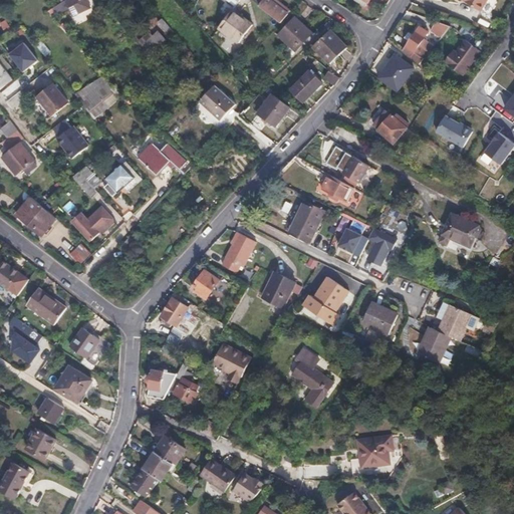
[(67,0),(71,14),(89,8),(85,0),(67,0)]
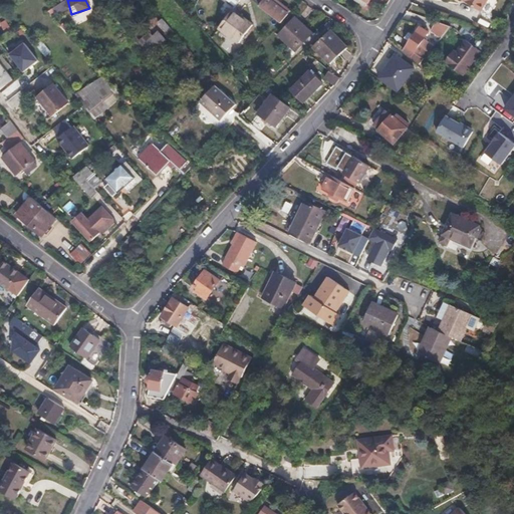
[(254,0),(280,21),(287,13),(272,1),(272,0),(254,0)]
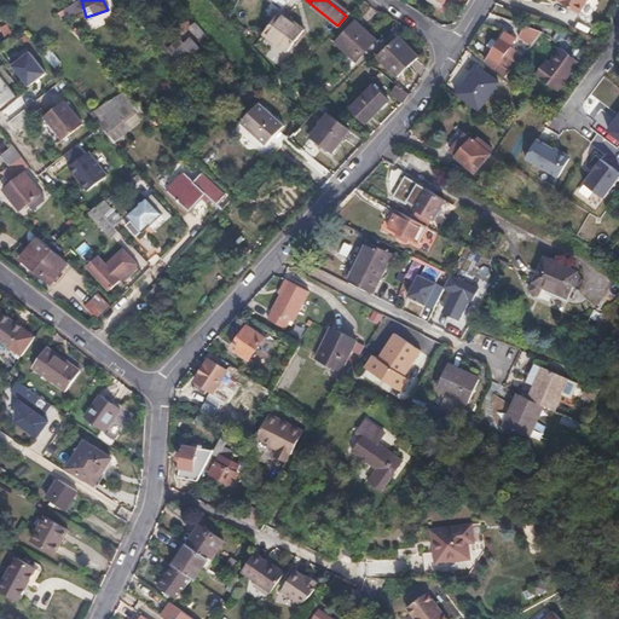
[(560,0),(561,0),(560,1),(579,15),(588,0),(560,0)]
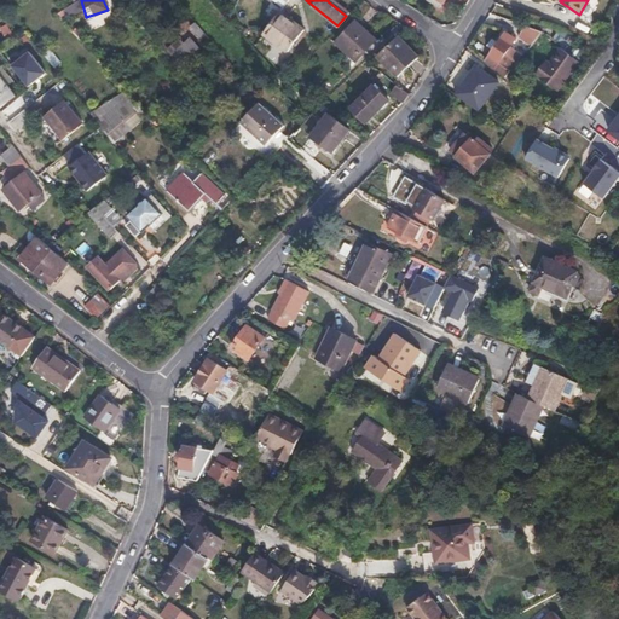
[(282,10),(264,33),(288,51),(305,29),(282,10)]
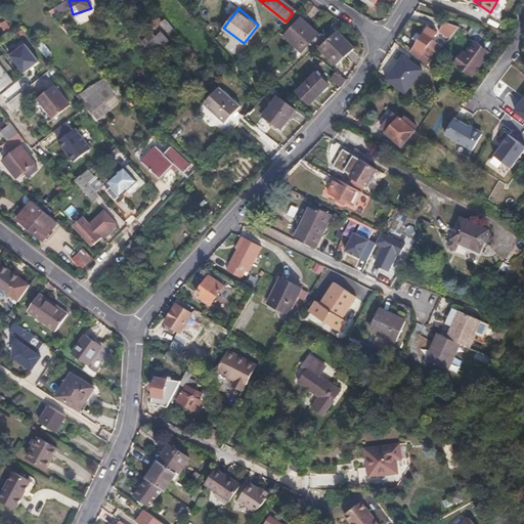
[(318,34),(302,17),(284,36),(299,51),(309,40),(311,42),(318,34)]
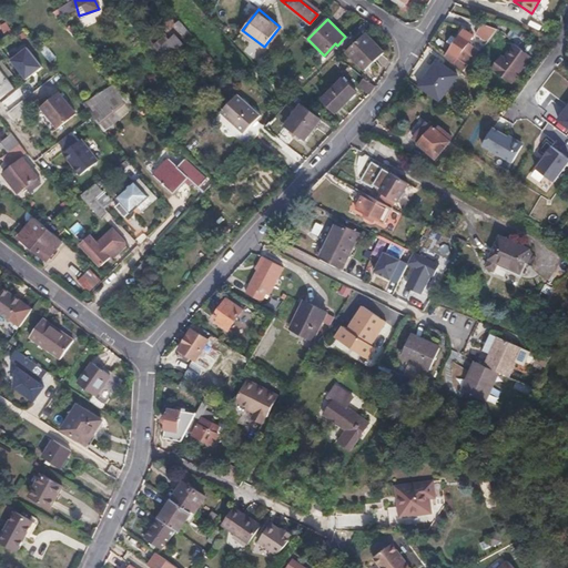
[(482,23),(475,33),(487,42),(496,28),(482,23)]
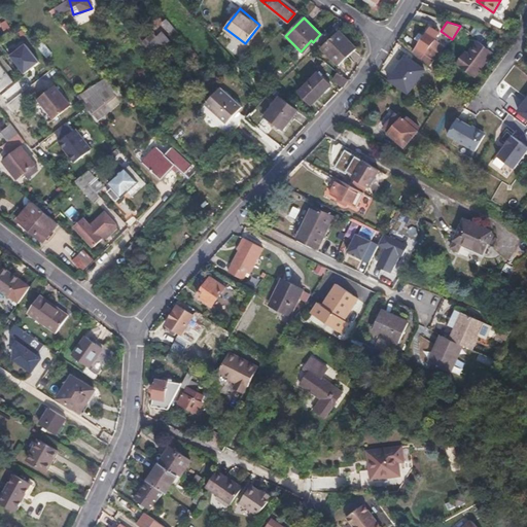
[(338,28),(321,45),(340,63),(356,45),(338,28)]
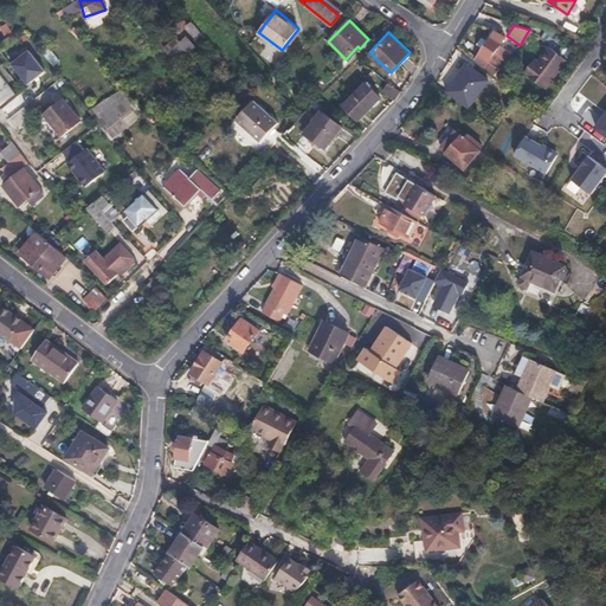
[(478,46),(483,50),(476,60),(496,76),(504,64),(497,60),(501,55),(496,51),(504,38),(496,32),(492,37),(491,37),(488,43),(482,39),(478,46)]
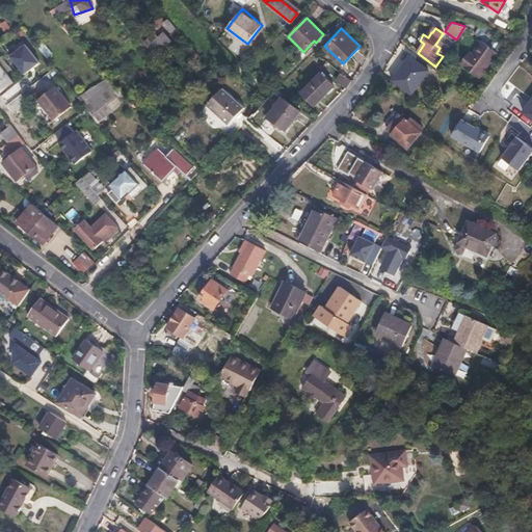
[(154,57),(170,41),(164,32),(145,48),(154,57)]
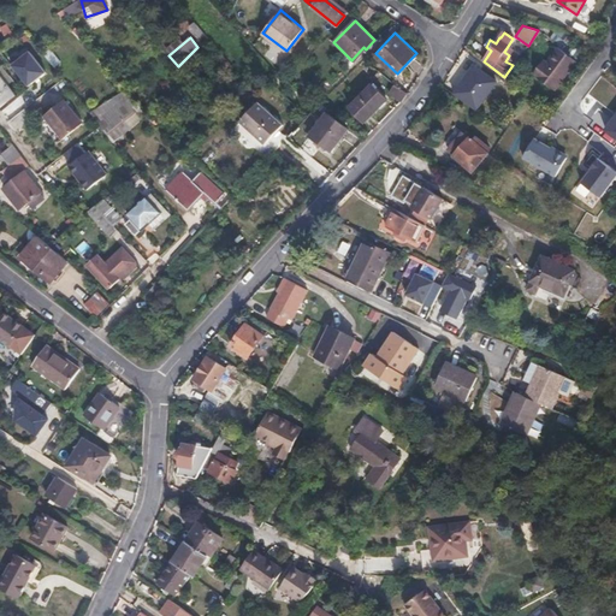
[(558,48),(548,64),(544,60),(533,75),(555,90),(576,61),(558,48)]
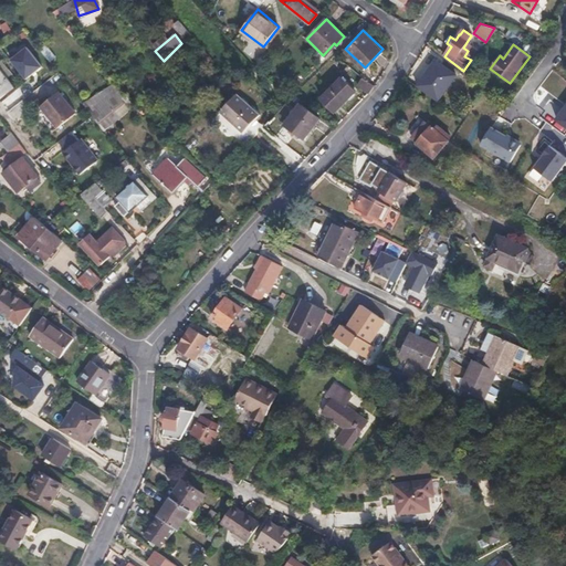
[(209,65),(213,62),(200,46),(196,50),(209,65)]
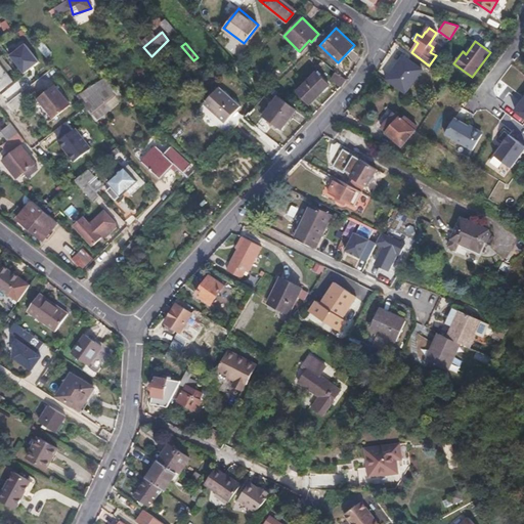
[(25,44),(9,55),(24,73),(39,61),(25,44)]
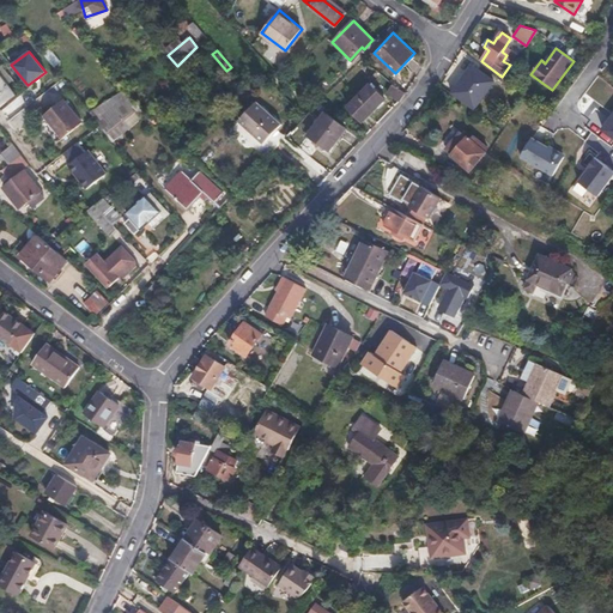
[(493,82),(472,66),(453,93),(473,108),(493,82)]
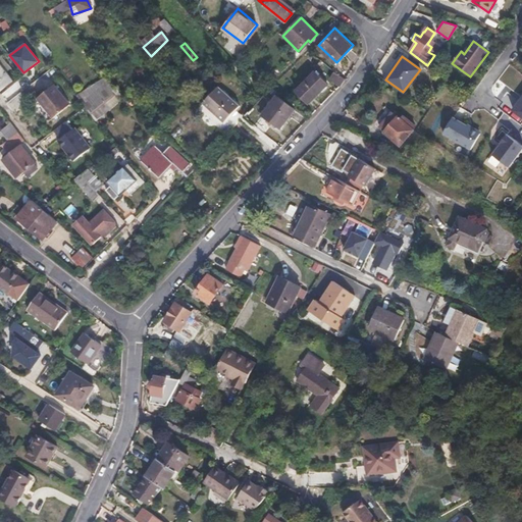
[(0,92),(13,82),(0,64),(0,92)]
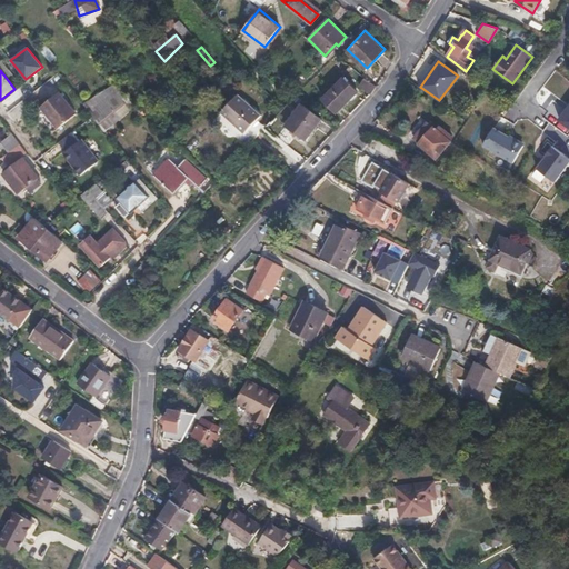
[(356,91),(342,79),(322,100),(336,112),(356,91)]
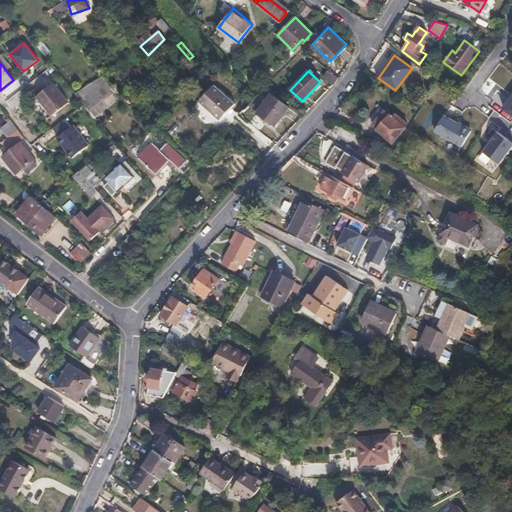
[(323,77),(331,82),(334,84),(338,77),(329,71),(323,77)]
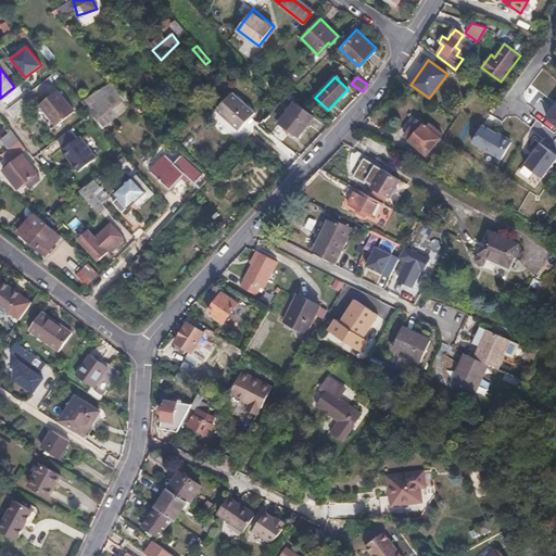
[(79,100),(95,119),(121,100),(109,84),(79,100)]
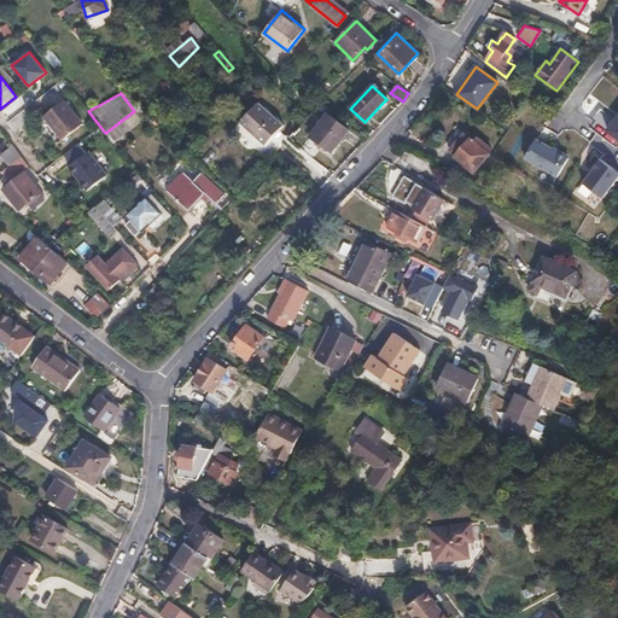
[(21,99),(4,111),(9,120),(25,108),(21,99)]
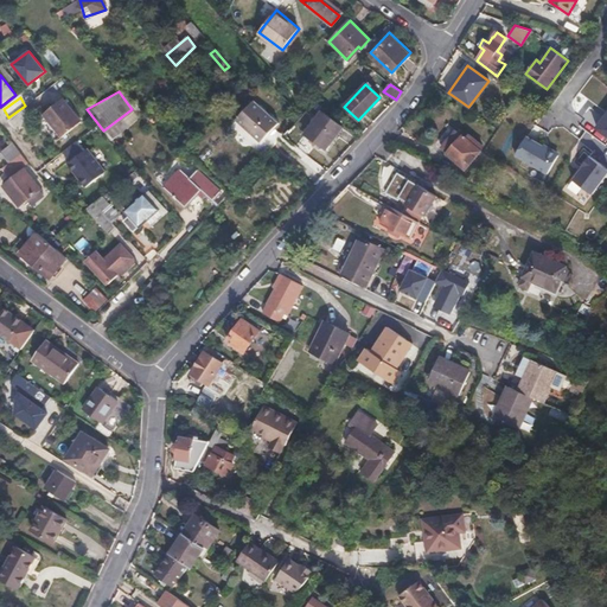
[(82,123),(63,100),(43,115),(62,139),(82,123)]
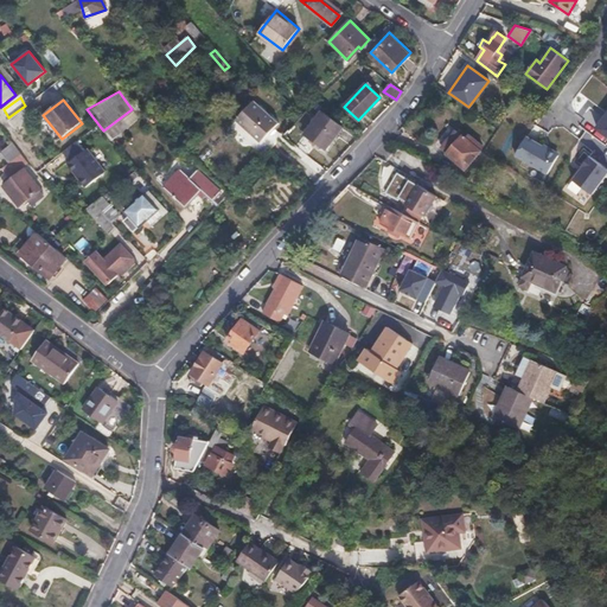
[(278,123),(254,101),(232,123),(260,149),(267,142),(263,139),(278,123)]
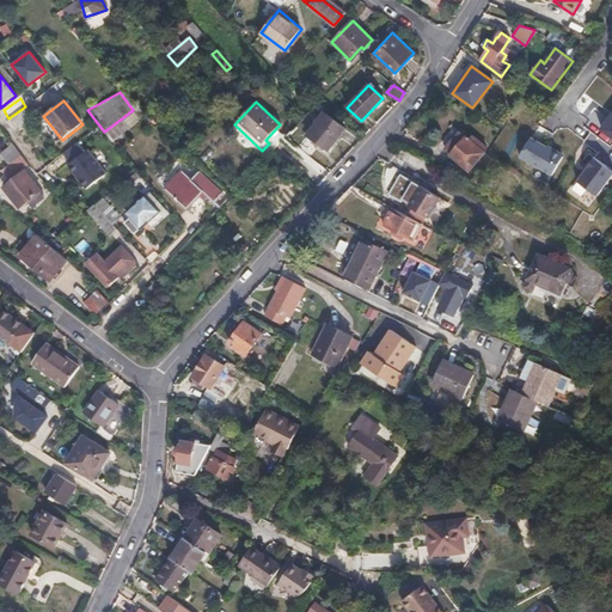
[(347,128),(325,112),(307,135),(329,151),(347,128)]
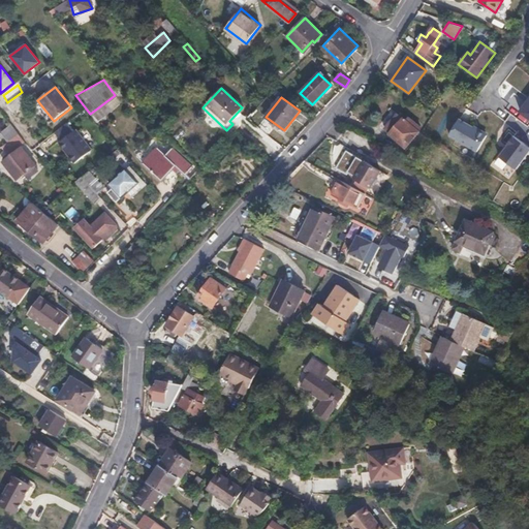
[(528,118),(528,99),(520,112),(528,118)]
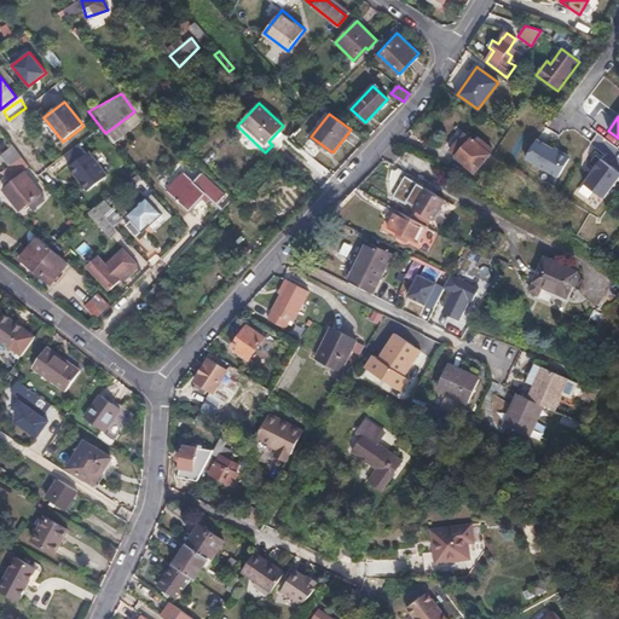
[(475,142),(472,138),(466,144),(462,142),(451,155),(474,173),(490,155),(481,148),(485,144),(479,138),(475,142)]
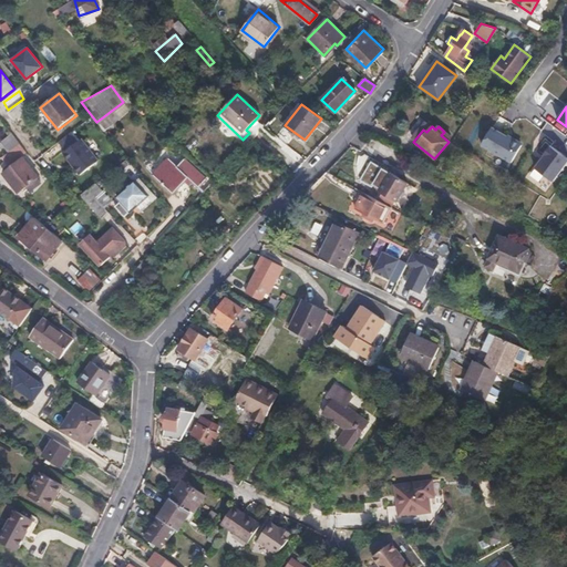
[(517,144),(488,126),(477,143),(507,161),(517,144)]
